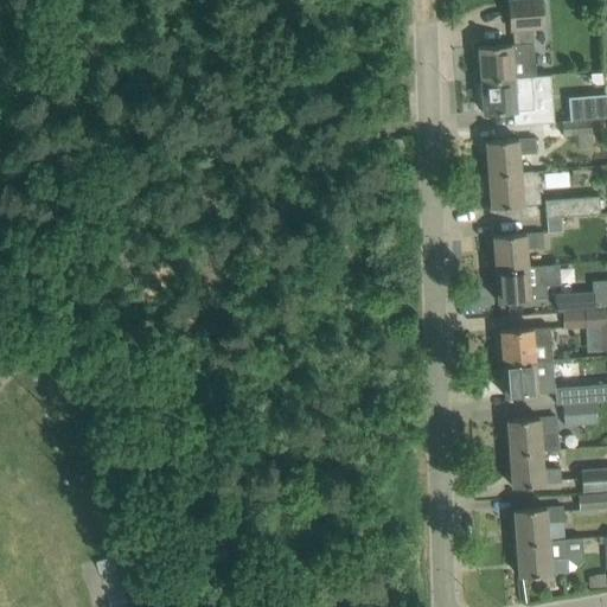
[(541,0),(510,0),(509,0),(511,30),(515,30),(516,44),(478,46),(480,80),(536,75),(531,29),(544,27),(541,0)]
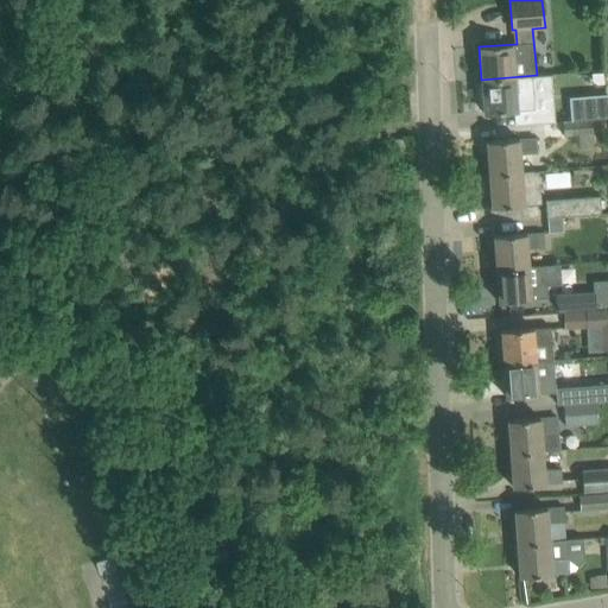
[(537,75),(481,80),(485,113),(518,109),(534,108),(533,93),(552,92),(551,74),(537,75)]
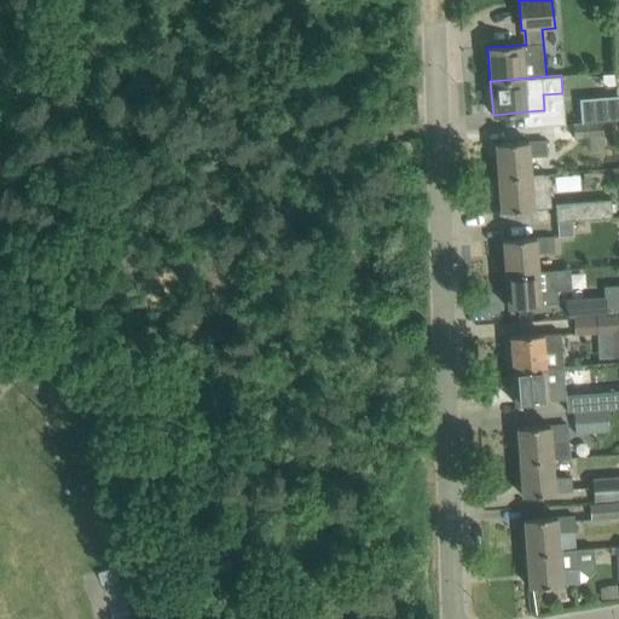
[(580,99),(582,122),(602,121),(618,120),(617,97),(580,99)]
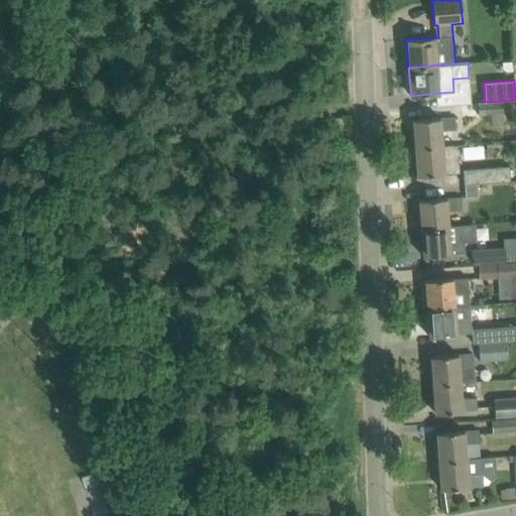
[(485,102),(478,103),(479,117),(490,115),(492,128),(505,126),(502,101),(485,102)]
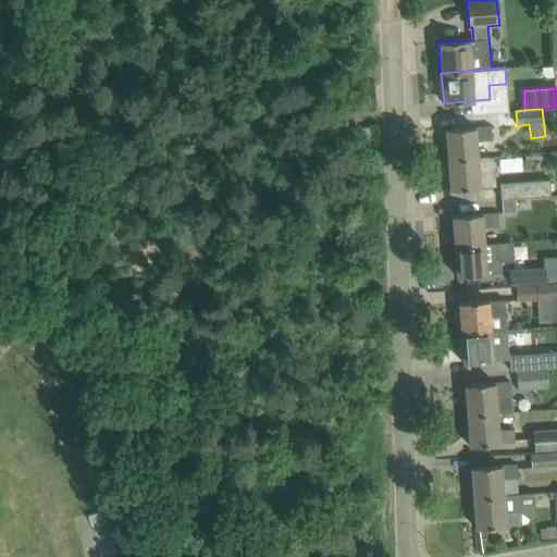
[(445,130),(448,159),(478,157),(477,141),(493,140),(492,126),(475,128),(475,127),(445,130)]
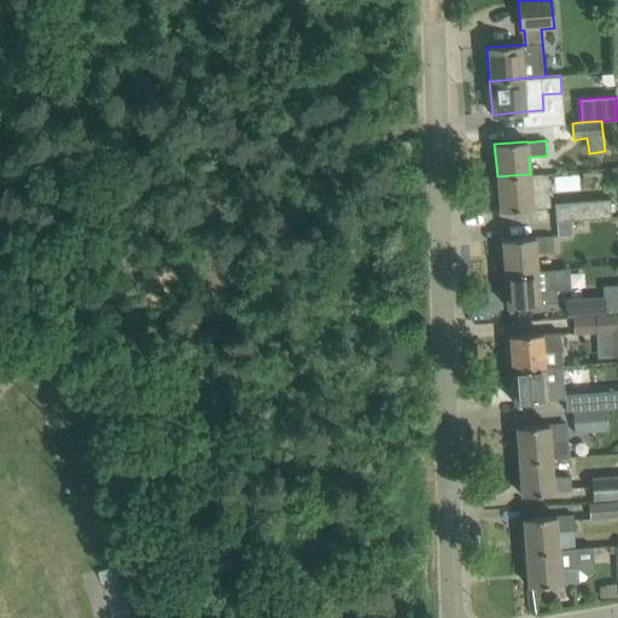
[(530,174),(497,176),(500,211),(534,208),(532,208),(551,205),(548,174),(530,175),(530,174)]
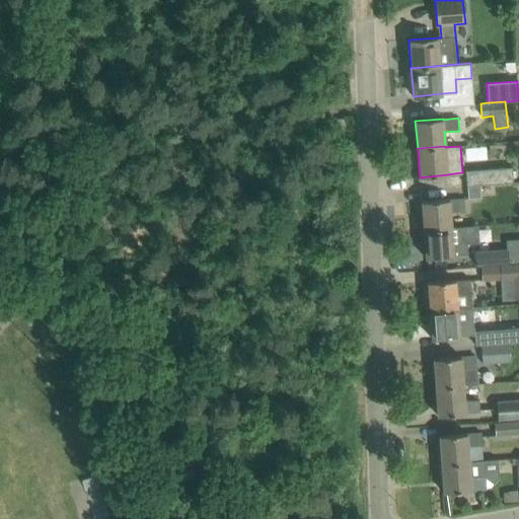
[(465,171),(466,186),(478,184),(513,181),(512,167),(465,171)]
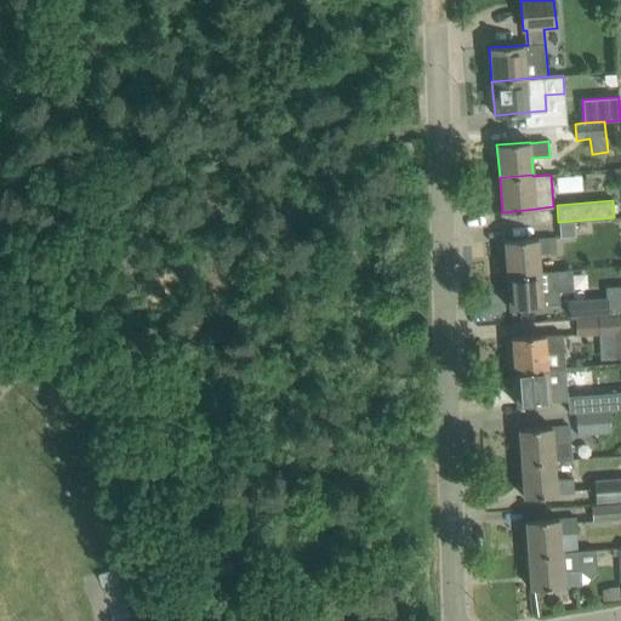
[(573,221),(558,222),(560,237),(574,235),(573,221)]
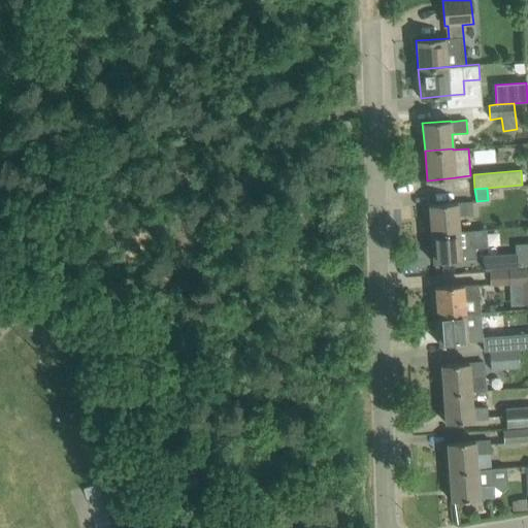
[(429,205),(431,233),(459,230),(458,216),(472,215),(472,202),(457,203),(457,202),(429,205)]
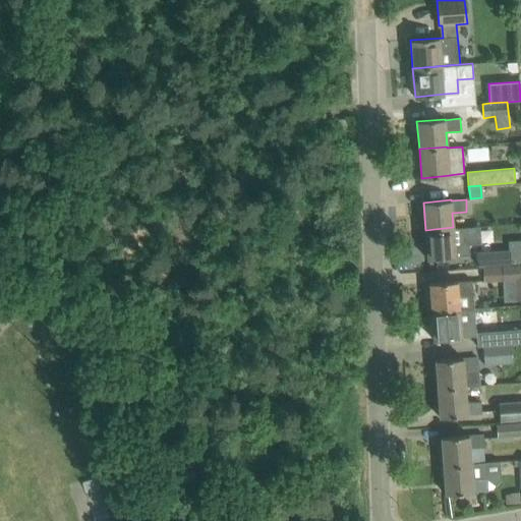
[(425,230),(427,258),(456,256),(455,256),(470,255),(469,244),(480,243),(479,226),(453,228),(453,227),(425,230)]
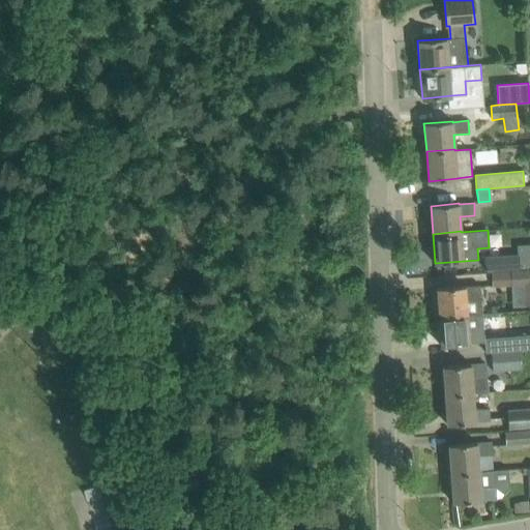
[(486,258),(487,271),(519,268),(518,256),(486,258)]
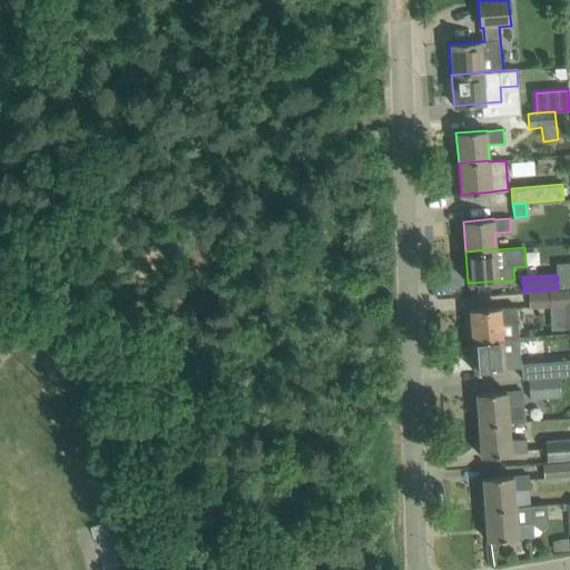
[(564,311),(564,335),(569,335),(569,293),(530,296),(531,313),(564,311)]
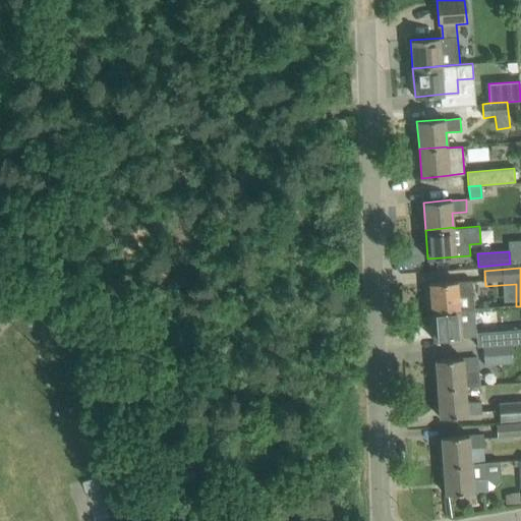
[(429,283),(431,310),(474,307),(472,292),(471,281),(457,282),(457,281),(429,283)]
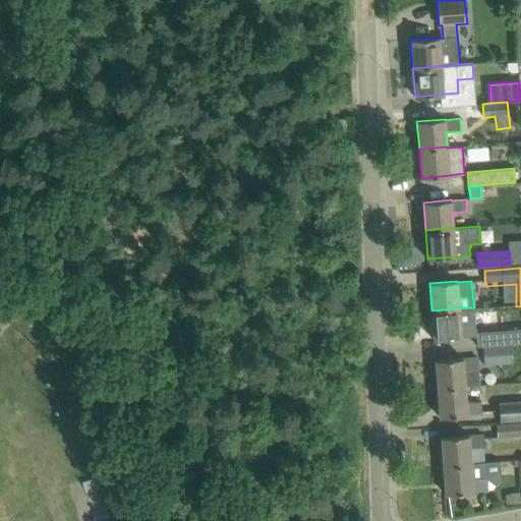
[(474,307),(431,310),(433,340),(461,338),(461,337),(476,336),(475,325),(474,307)]
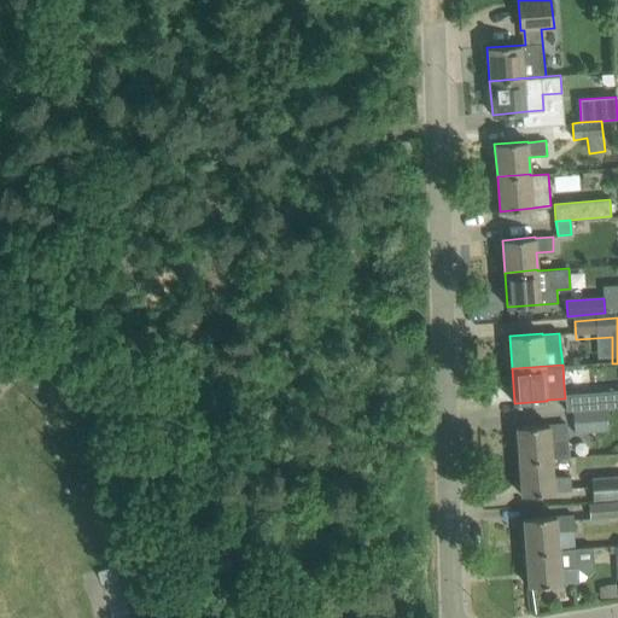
[(571,397),(572,410),(617,406),(617,389),(599,391),(599,395),(571,397)]
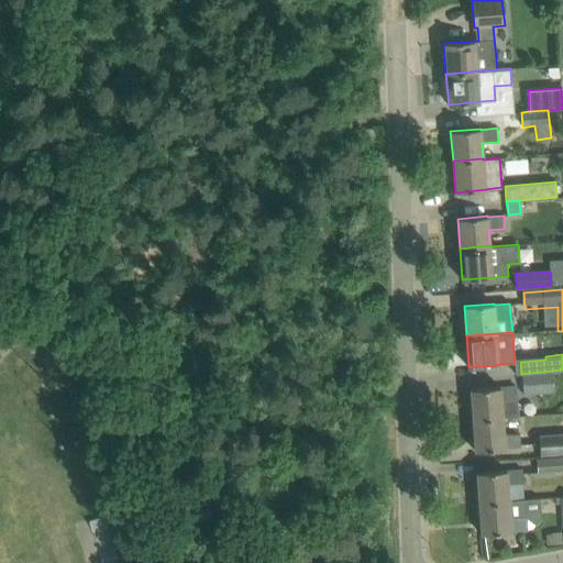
[(521,374),(523,396),(554,394),(552,372),(521,374)]
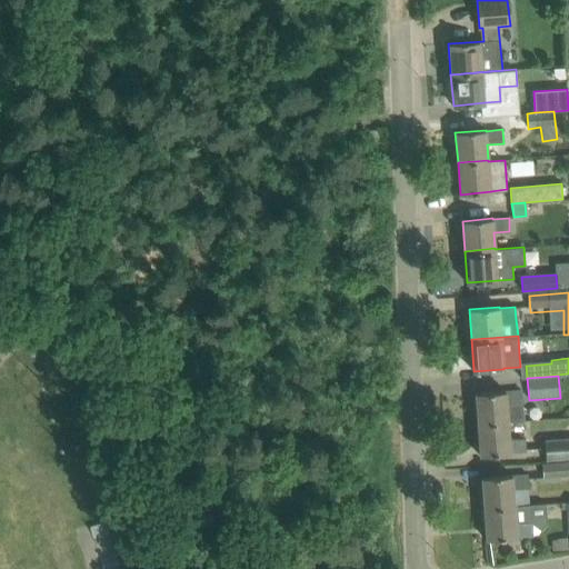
[(475,393),(477,425),(508,422),(523,420),(522,403),(521,390),(506,392),(506,391),(475,393)]
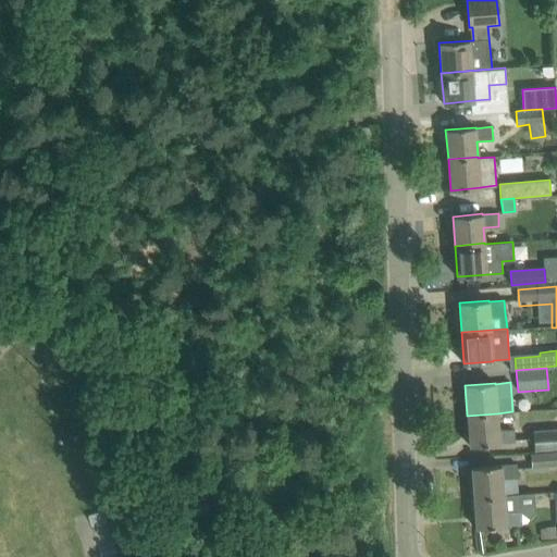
[(497,413),(467,416),(470,446),(499,444),(499,443),(515,442),(514,429),(498,431),(497,413)]
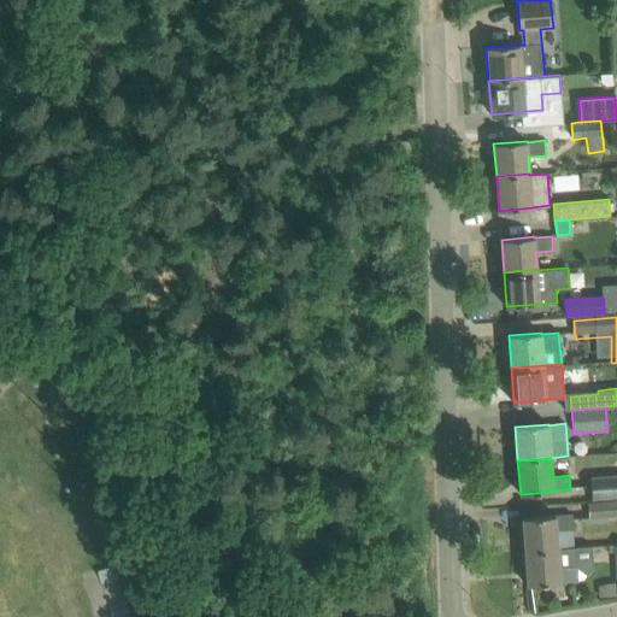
[(616,477),(591,480),(592,501),(616,500),(616,477)]
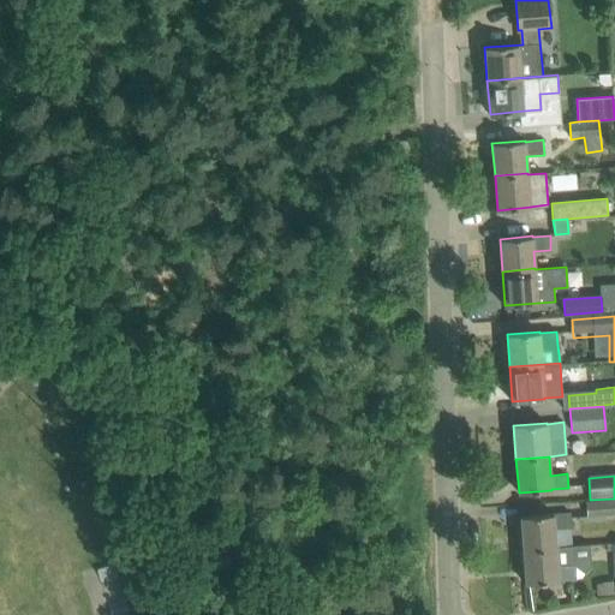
[(614,501),(586,502),(587,518),(614,515),(614,501)]
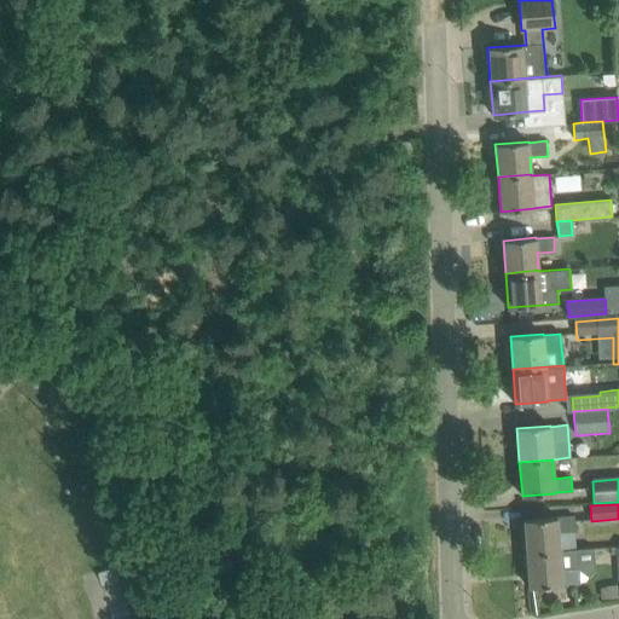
[(524,519),(526,553),(577,549),(574,518),(556,519),(556,516),(524,519)]
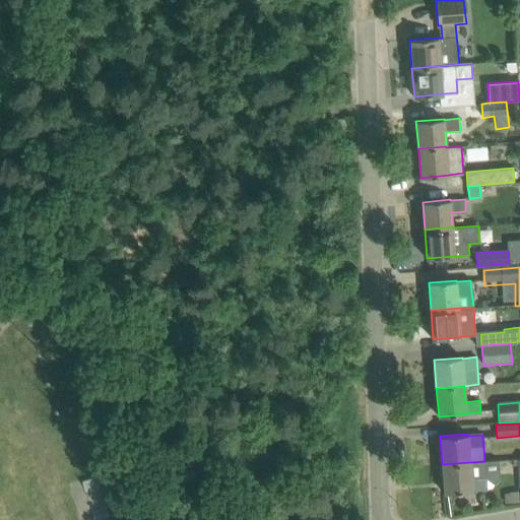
[(469,463),(442,464),(444,493),(471,491),(486,490),(485,477),(484,461),(469,463)]
